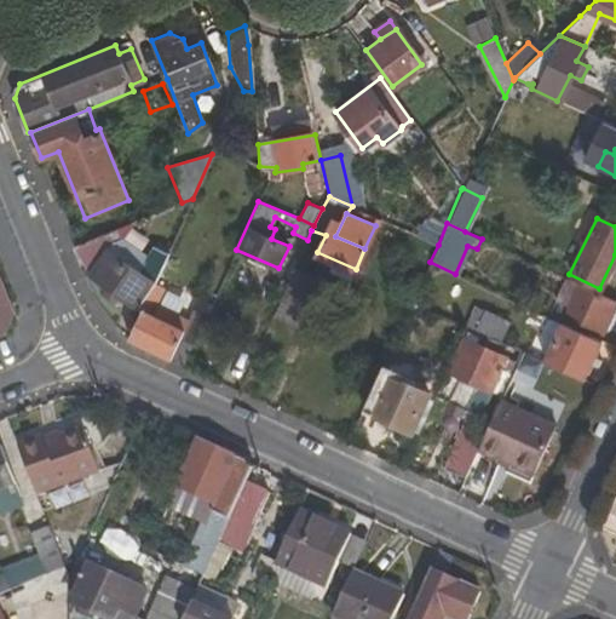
[(111,239),(108,231),(72,246),(87,274),(105,286),(101,292),(115,302),(120,297),(136,307),(145,298),(153,282),(166,253),(150,246),(136,270),(105,248),(111,239)]
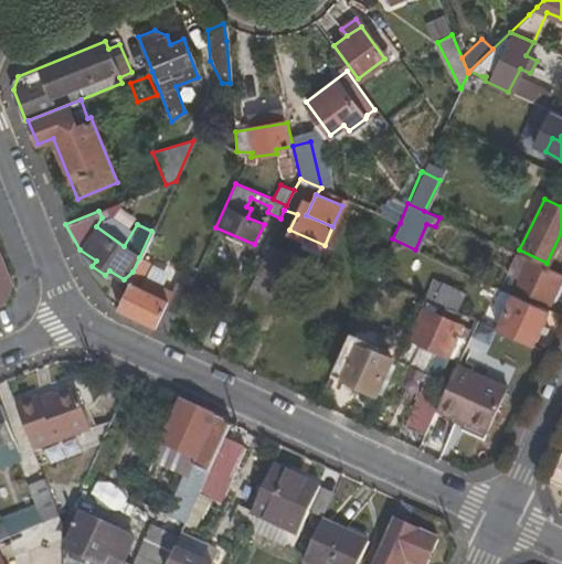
[(511,287),(551,305),(561,278),(561,276),(513,253),(505,272),(516,276),(511,287)]
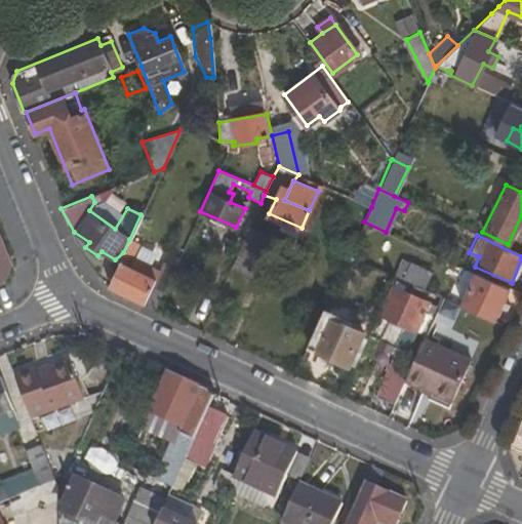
[(0,283),(2,283),(10,263),(0,237),(0,283)]
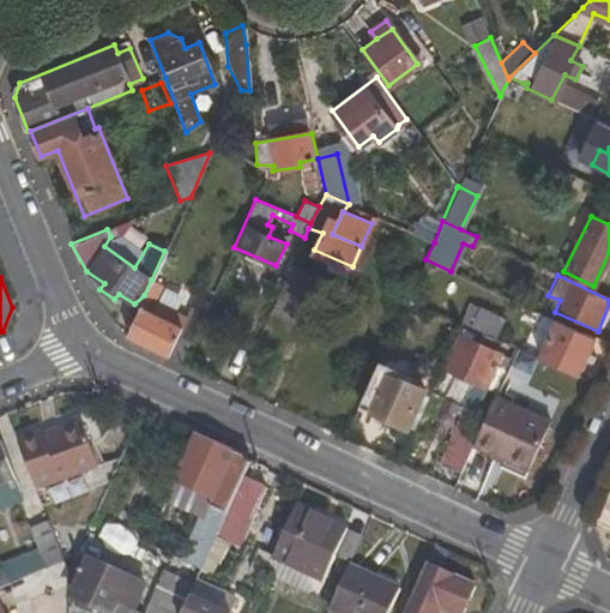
[(155,300),(161,284),(151,280),(144,295),(126,335),(181,361),(210,300),(195,294),(186,313),(155,300)]
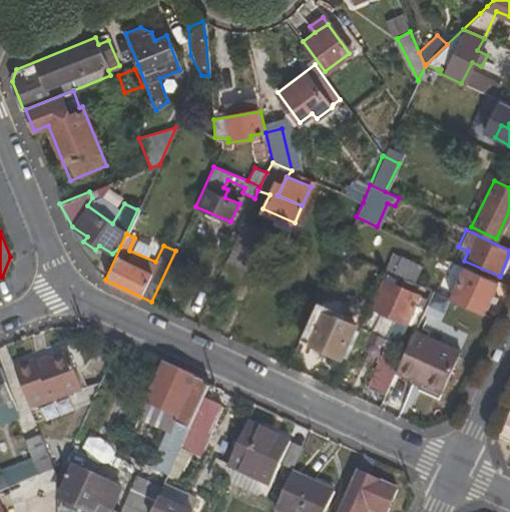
[(422,265),(392,251),(384,269),(386,270),(414,283),(422,265)]
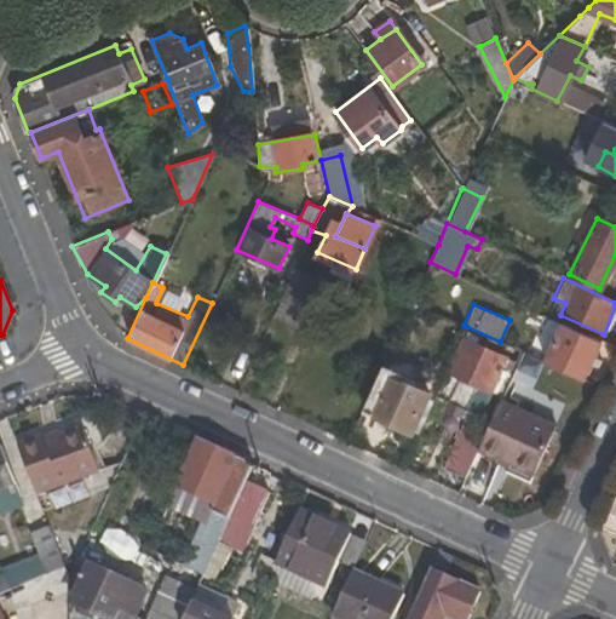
[(542,360),(582,378),(600,339),(559,322),(542,360)]
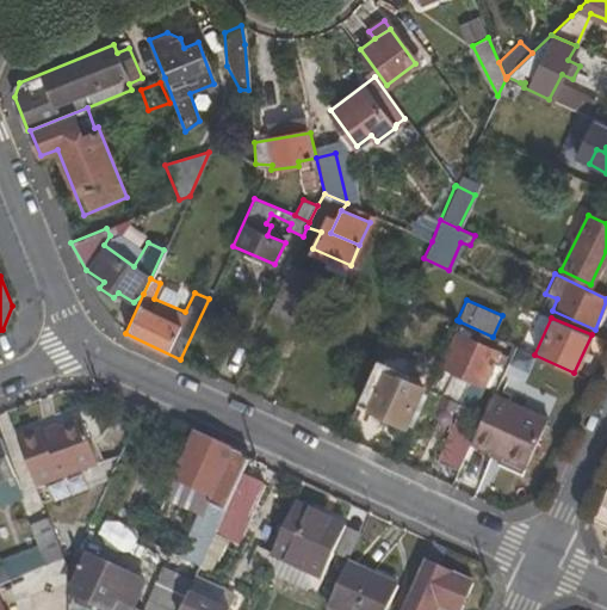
[(456,327),(427,392),(482,416),(493,393),(495,388),(485,384),(501,349),(456,327)]
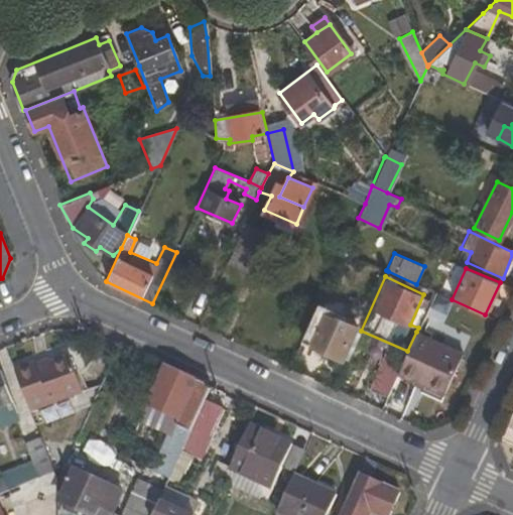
[(434,292),(426,289),(423,294),(410,325),(418,328),(434,292)]
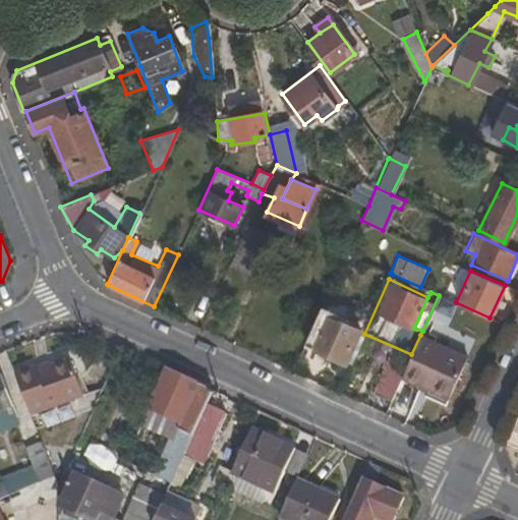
[(344,359),(357,328),(320,311),(305,343),(344,359)]
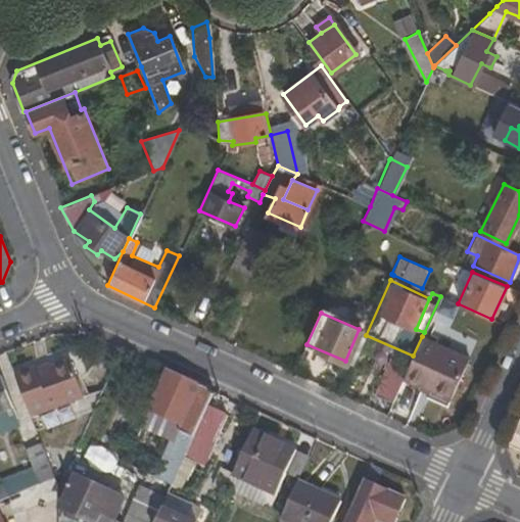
[(422,336),(413,356),(409,366),(404,378),(450,398),(469,357),(422,336)]
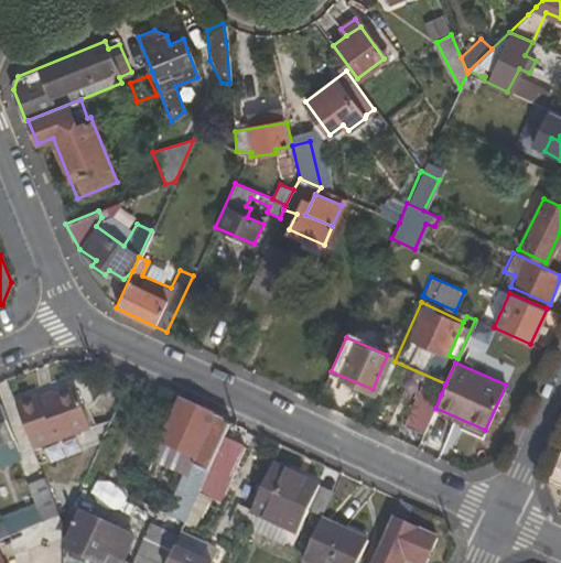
[(424,387),(407,424),(423,433),(435,408),(441,394),(424,387)]
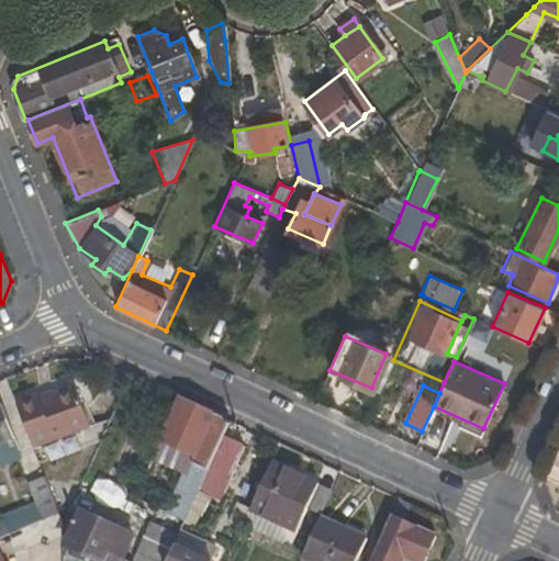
[(38,400),(35,393),(13,402),(31,447),(88,427),(73,386),(38,400)]
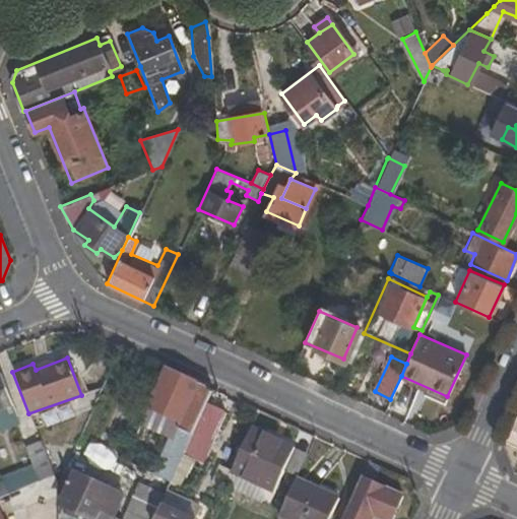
[(204,406),(211,390),(164,370),(142,417),(159,425),(162,422),(174,427),(152,474),(170,481),(192,434),(204,406)]
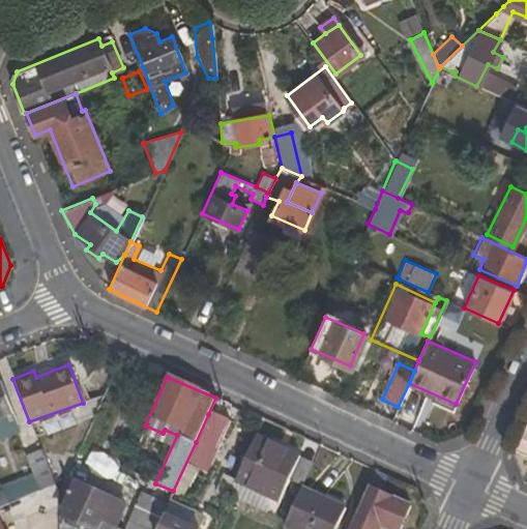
[(0,439),(18,432),(0,384),(0,439)]
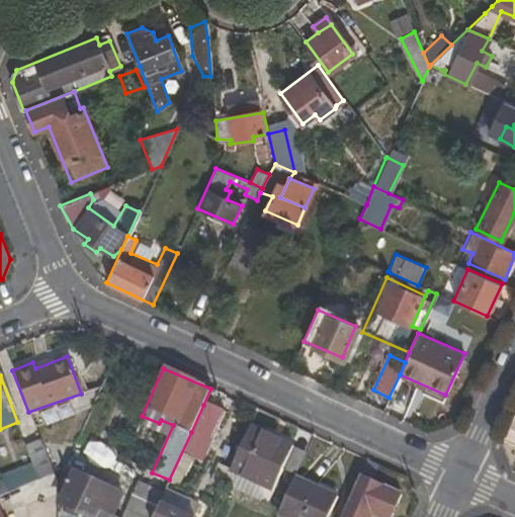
[(212,443),(226,415),(203,405),(191,432),(212,443)]
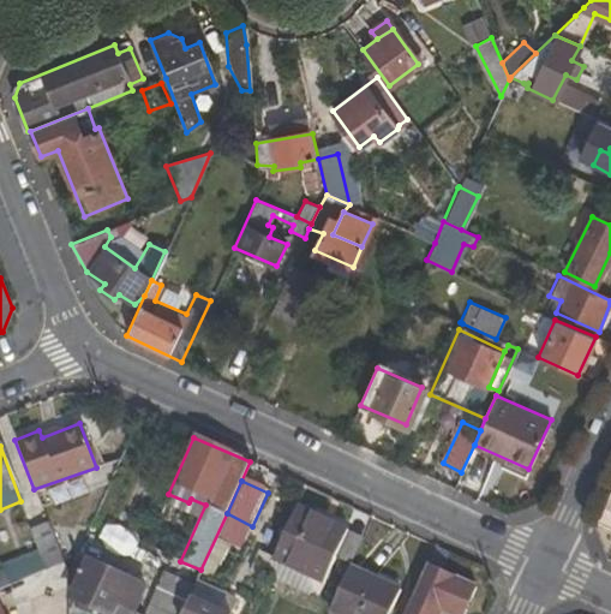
[(322,582),(346,530),(295,506),(271,559),(322,582)]
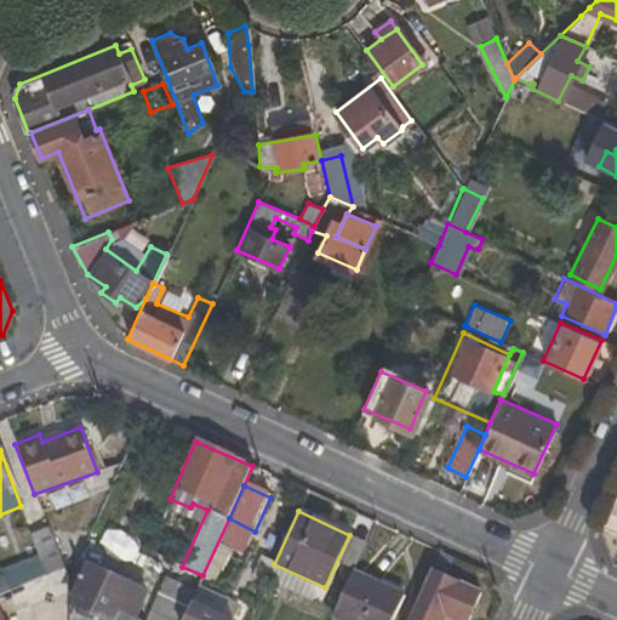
[(38,555),(0,570),(1,575),(9,591),(63,567),(46,525),(28,534),(38,555)]
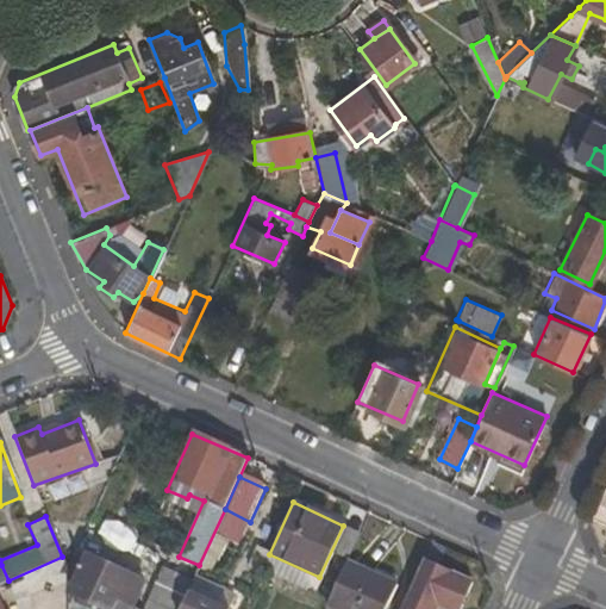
[(111,608),(127,573),(74,548),(66,566),(66,608),(111,608)]
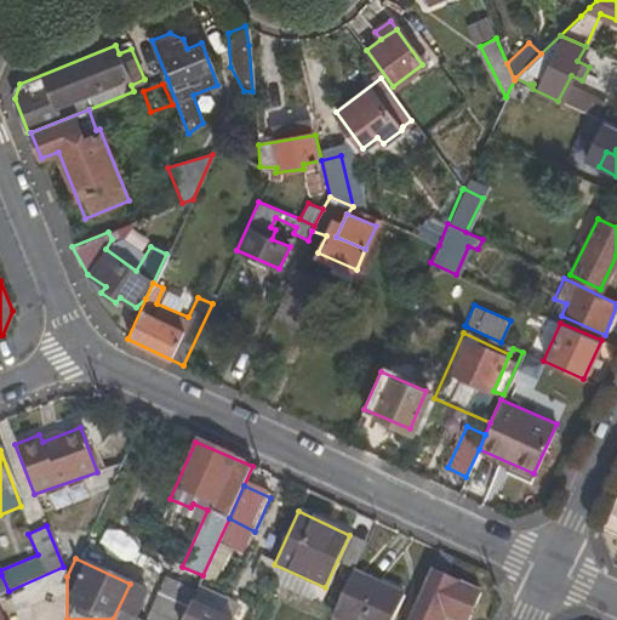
[(182,619),(203,575),(182,567),(171,562),(158,591),(176,601),(169,618),(172,619),(182,619)]
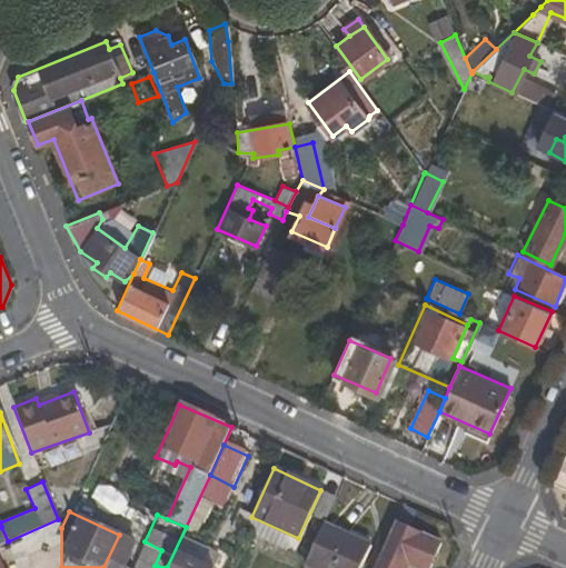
[(309,567),(358,567),(369,545),(323,524),(304,565),(309,567)]
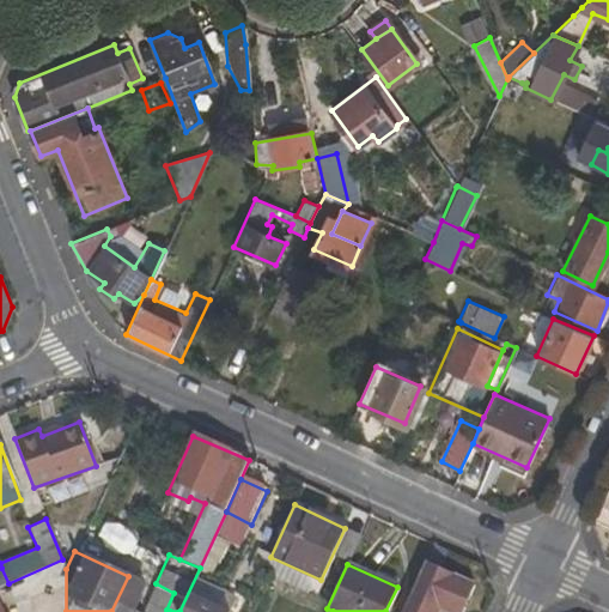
[(426,569),(415,591),(413,589),(401,611),(434,611),(436,611),(460,611),(470,591),(426,569)]
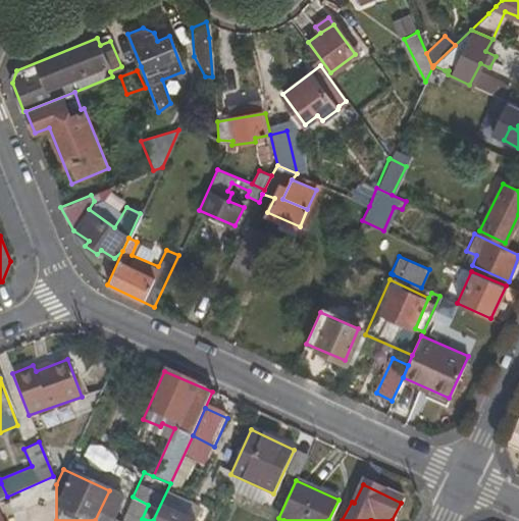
[(95,520),(119,520),(113,518),(122,496),(109,490),(95,520)]
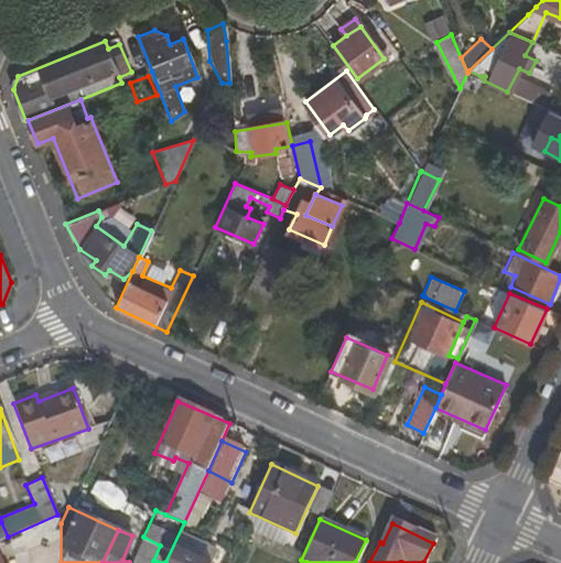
[(205,562),(176,550),(170,562),(205,562)]
